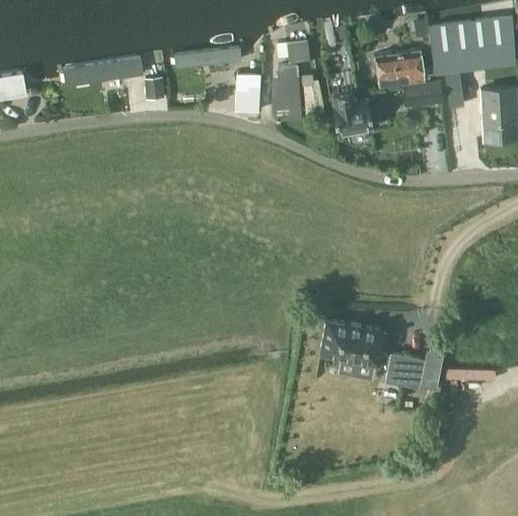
[(514,16),(429,26),(429,37),(434,75),(445,73),(449,108),(464,106),(459,72),(517,64),(517,52),(514,16)]
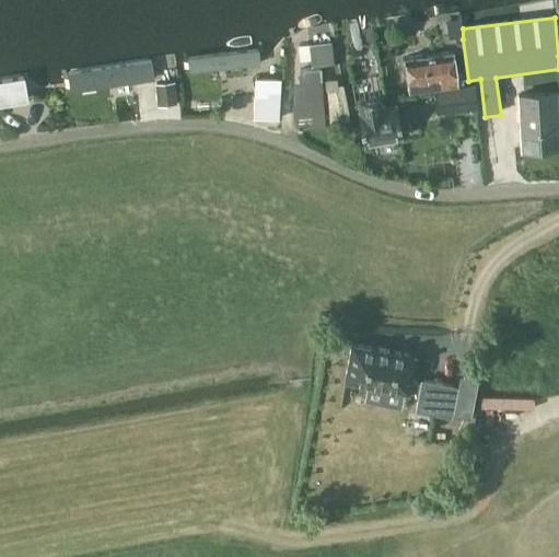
[(445,34),(459,33),(457,19),(443,21),(445,34)]
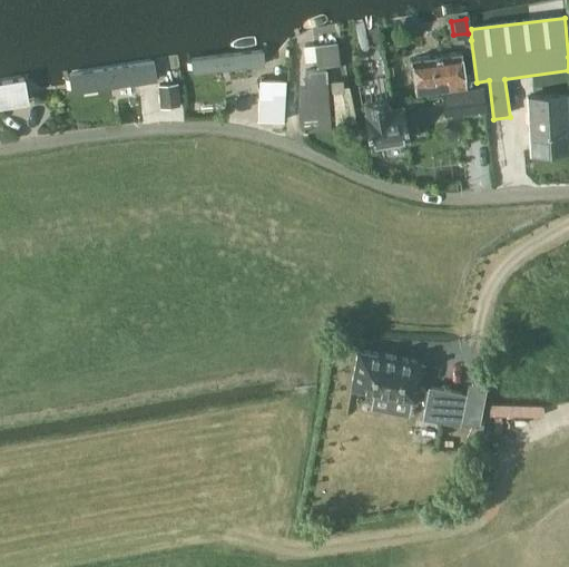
[(315,48),(304,49),(306,65),(316,64),(317,70),(341,67),(337,45),(315,48)]
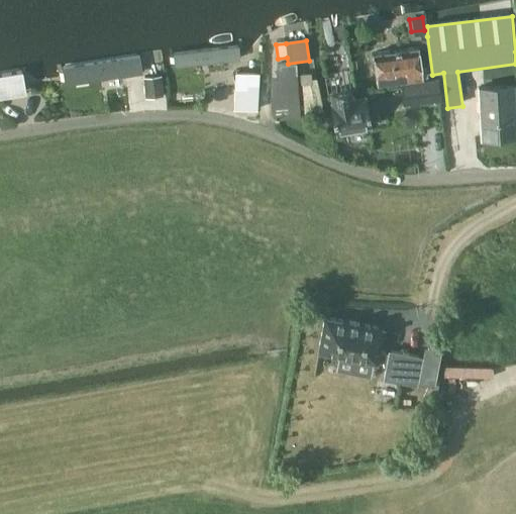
[(172,54),(174,73),(240,65),(237,45),(172,54)]
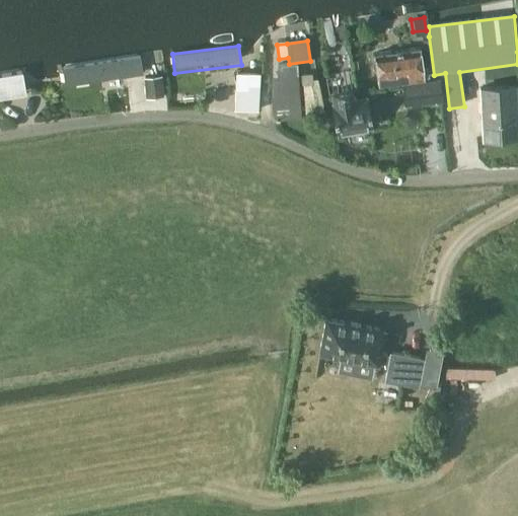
[(421,52),(375,58),(379,89),(403,86),(425,83),(421,52)]
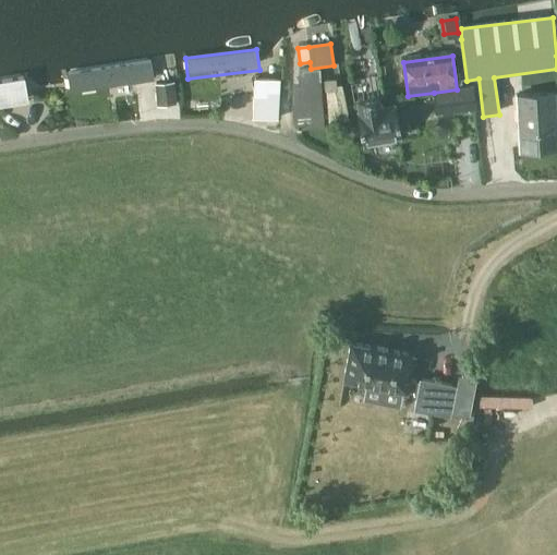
[(69,71),(72,96),(154,84),(150,58),(69,71)]
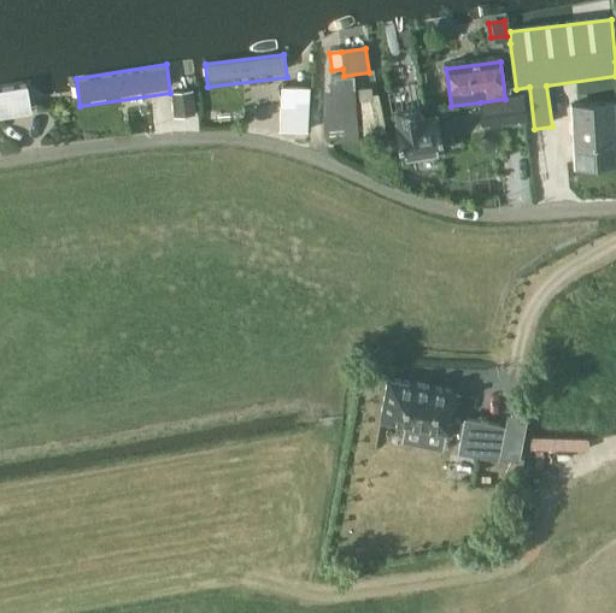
[(358,146),(355,94),(355,81),(329,82),(330,95),(323,95),(327,148),(358,146)]
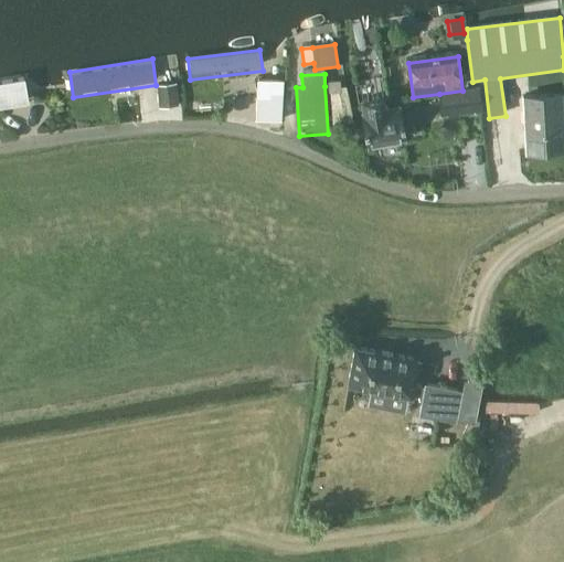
[(0,82),(0,110),(34,105),(30,77),(0,82)]
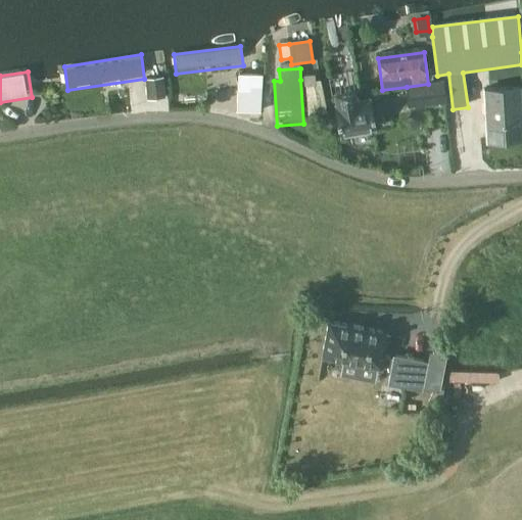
[(239,76),(237,112),(261,114),(264,77),(239,76)]
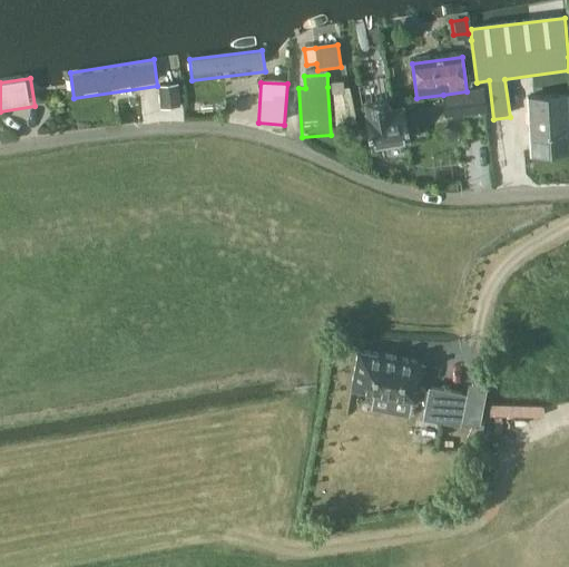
[(179,107),(177,85),(159,87),(162,110),(179,107)]
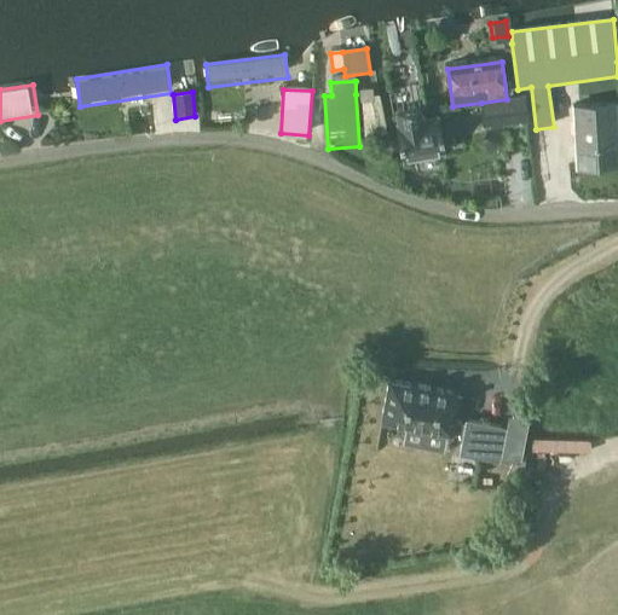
[(481,103),(484,129),(530,123),(526,97),(507,99),(481,103)]
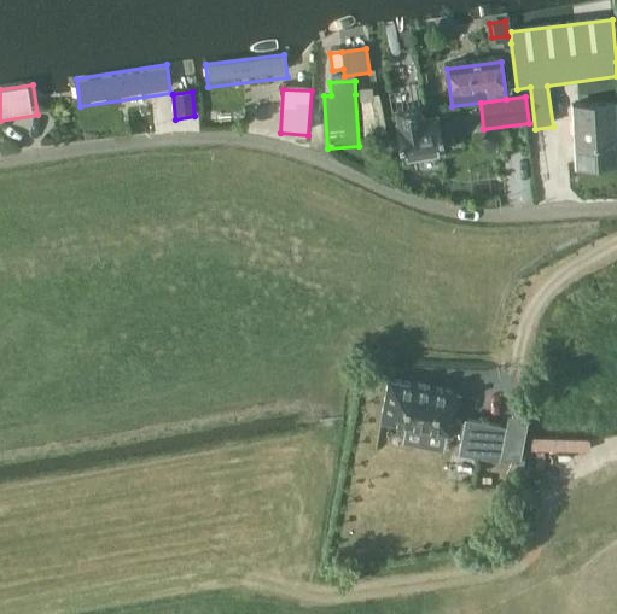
[(575,170),(616,167),(616,104),(571,106),(575,170)]
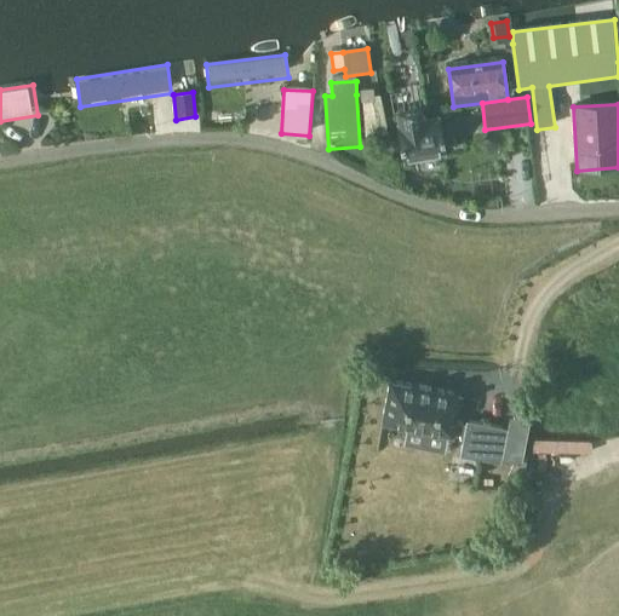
[(440,116),(439,116),(424,120),(422,109),(394,114),(403,162),(446,154),(440,116)]
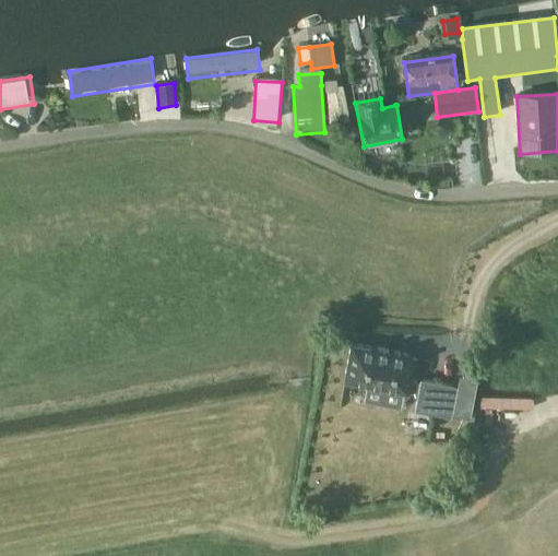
[(416,357),(352,345),(344,382),(408,394),(416,357)]
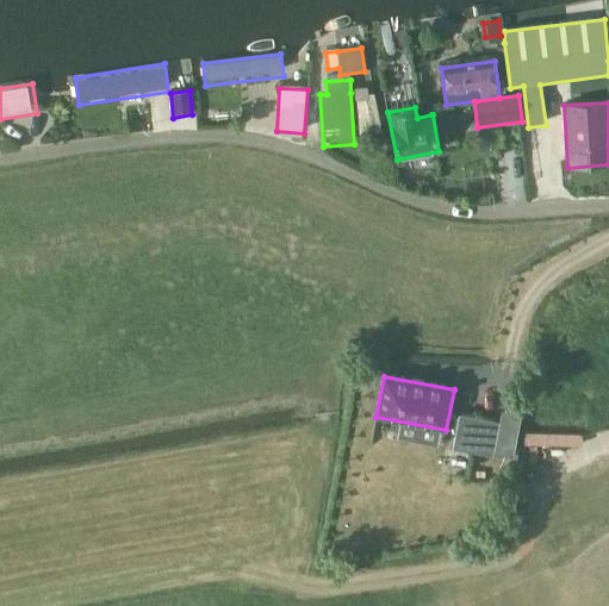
[(448,417),(447,428),(457,429),(453,450),(492,457),(499,423),(459,414),(459,418),(448,417)]
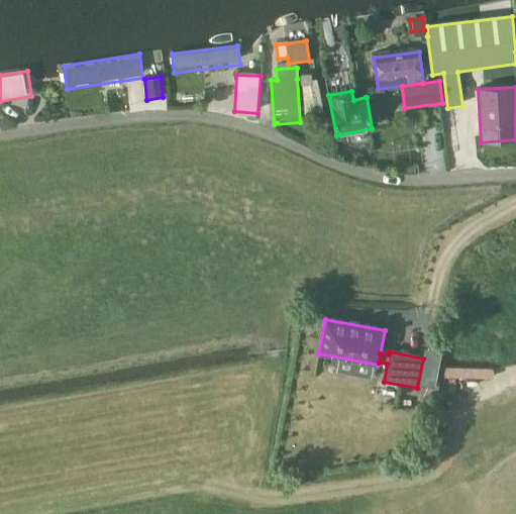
[(494,376),(494,367),(447,365),(446,374),(494,376)]
